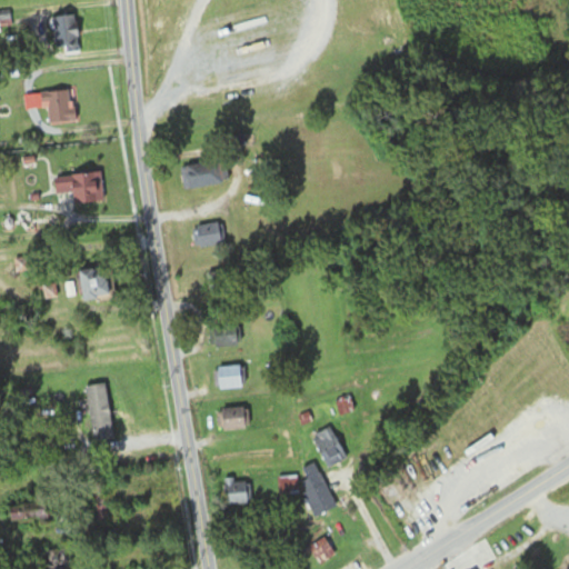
[(0,11),(0,26),(10,26),(10,12),(0,11)]
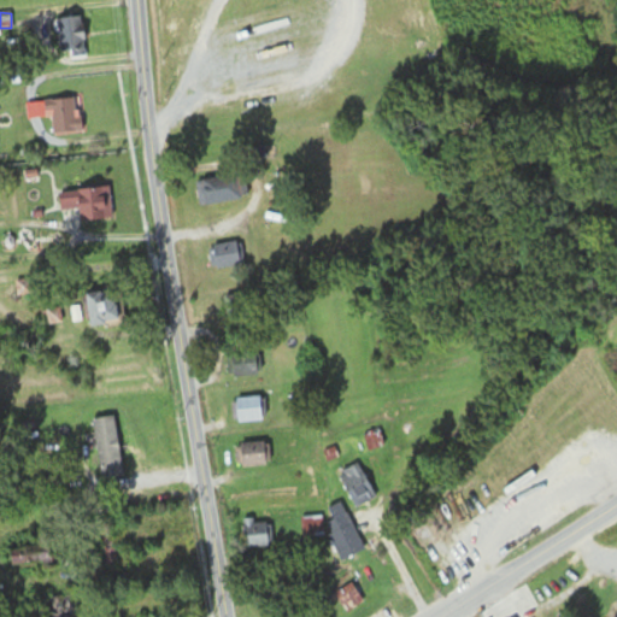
[(53,23),(65,62),(89,54),(77,16),(53,23)]
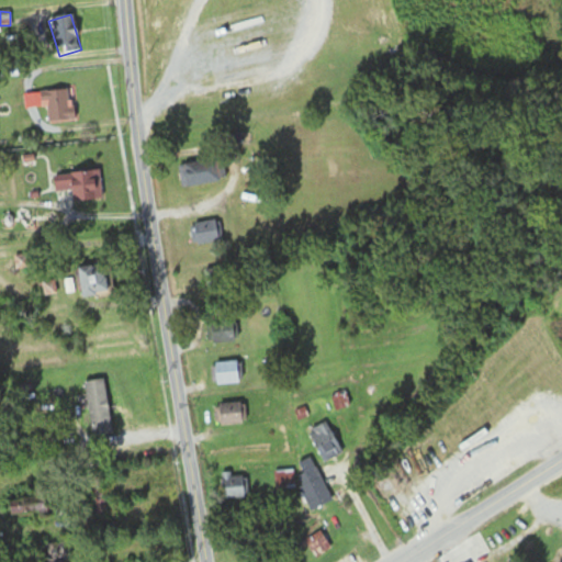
[(38,91),(42,124),(75,121),(71,89),(38,91)]
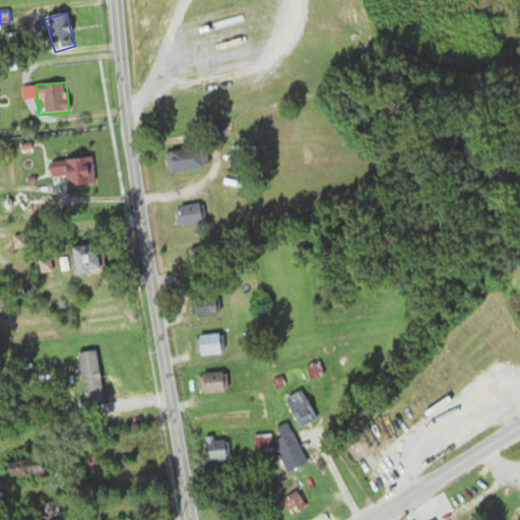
[(167,150),(167,171),(207,171),(207,150),(167,150)]
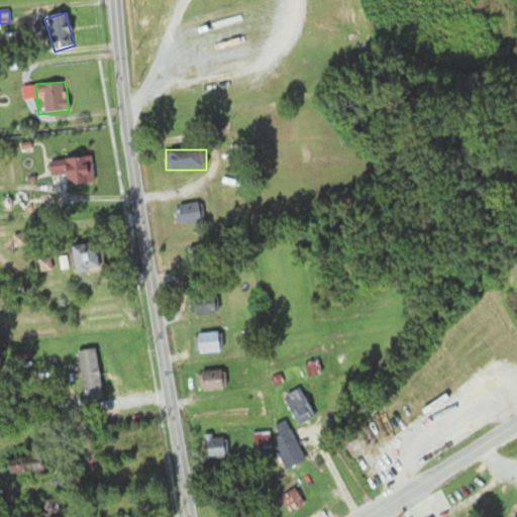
[(95,183),(92,157),(48,162),(50,177),(66,176),(68,186),(95,183)]
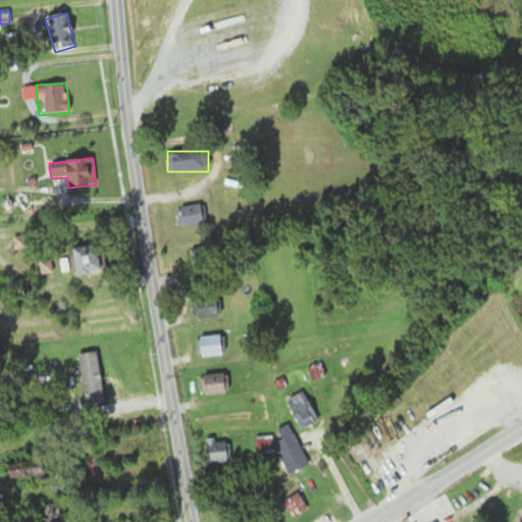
[(180,227),(204,223),(200,204),(176,209),(180,227)]
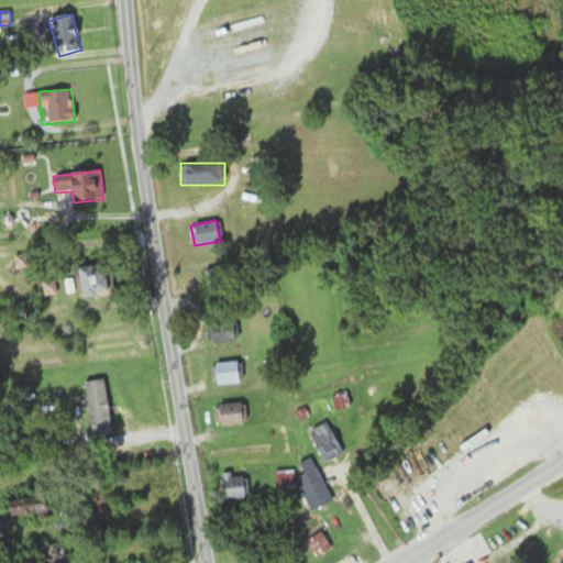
[(77,268),(79,297),(107,295),(105,266),(77,268)]
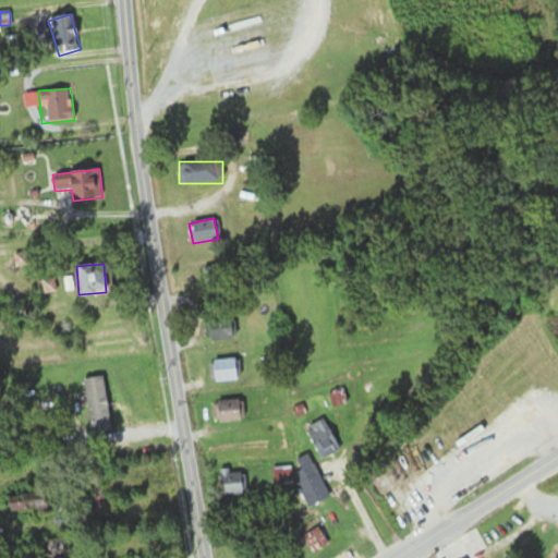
[(232,287),(232,267),(205,267),(205,287),(232,287)]
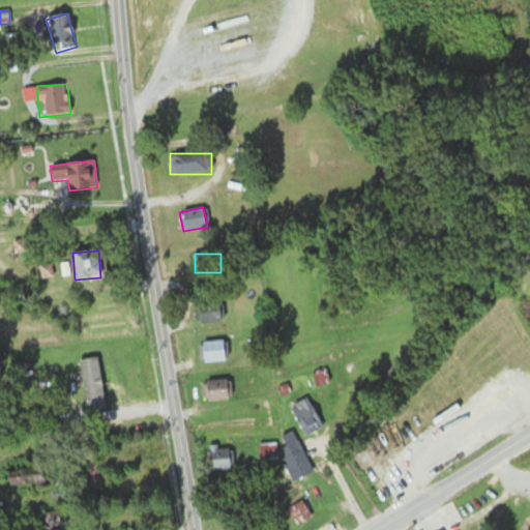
[(217,298),(195,302),(199,325),(222,321),(217,298)]
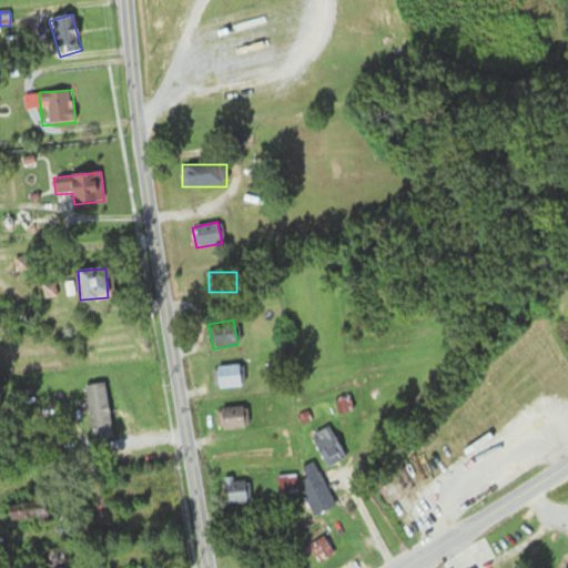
[(217,388),(240,388),(240,366),(217,366),(217,388)]
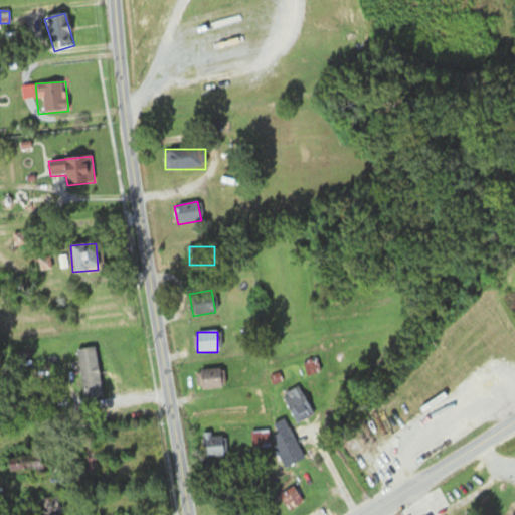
[(95,348),(76,350),(84,400),(103,397),(95,348)]
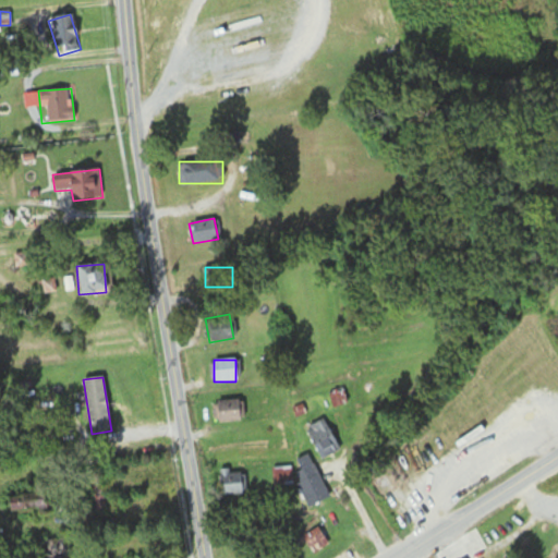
[(347,402),(341,389),(331,392),(336,407),(347,402)]
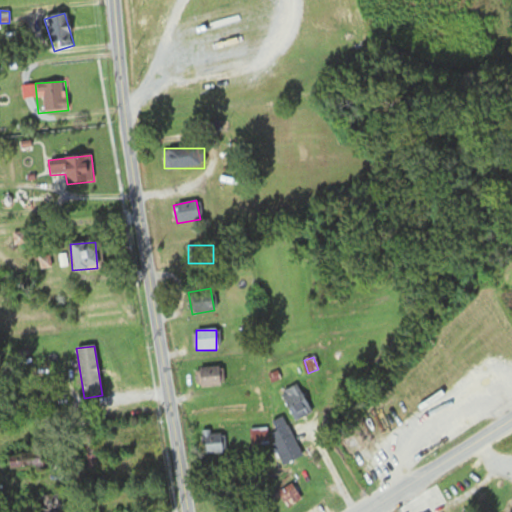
[(196,388),(220,387),(219,367),(195,368),(196,388)]
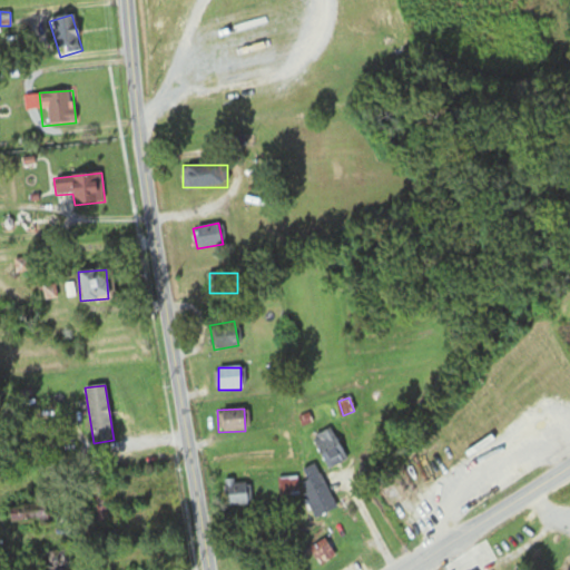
[(361,432),(369,449),(382,443),(373,426),(361,432)]
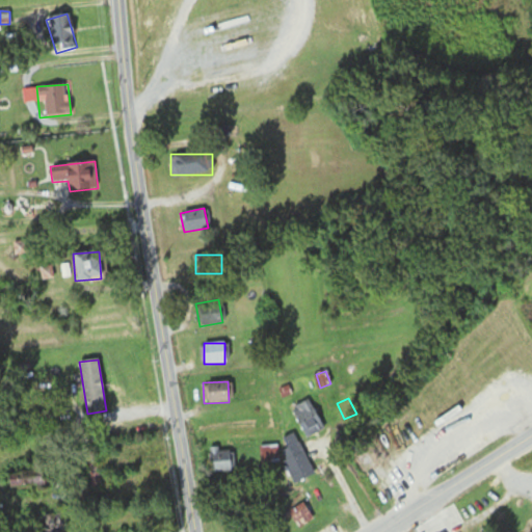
[(324,429),(310,399),(292,407),(306,437),(324,429)]
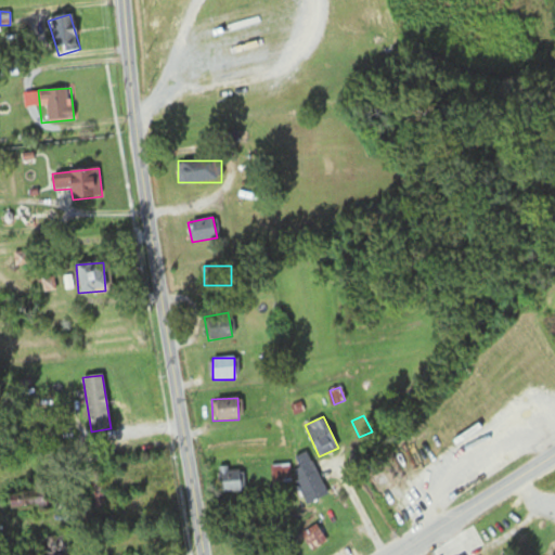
[(308,505),(328,494),(307,451),(295,457),(299,467),(292,472),(308,505)]
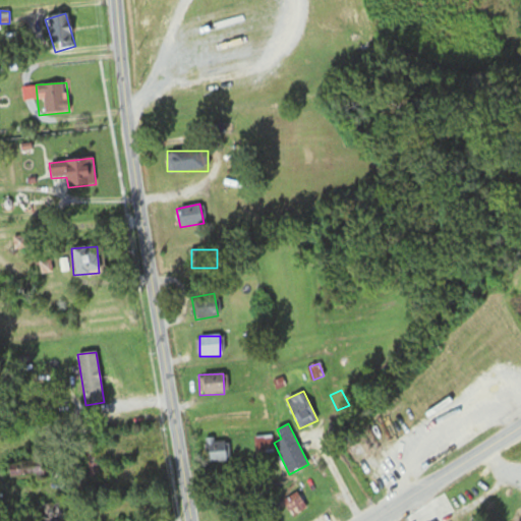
[(255,440),(257,454),(272,452),(271,445),(266,445),(264,438),(255,440)]
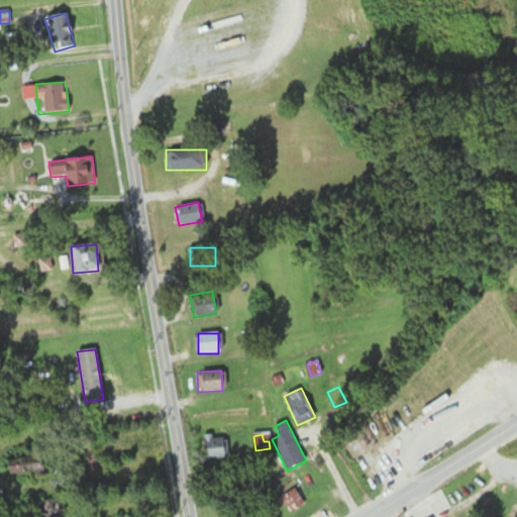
[(223,437),(204,437),(204,458),(223,458),(223,437)]
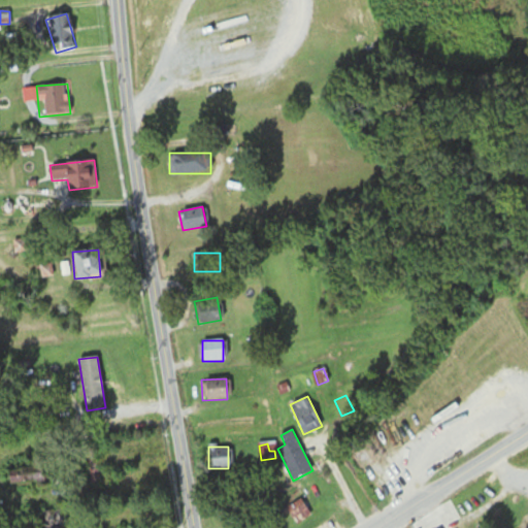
[(40,487),(40,469),(9,469),(9,487),(40,487)]
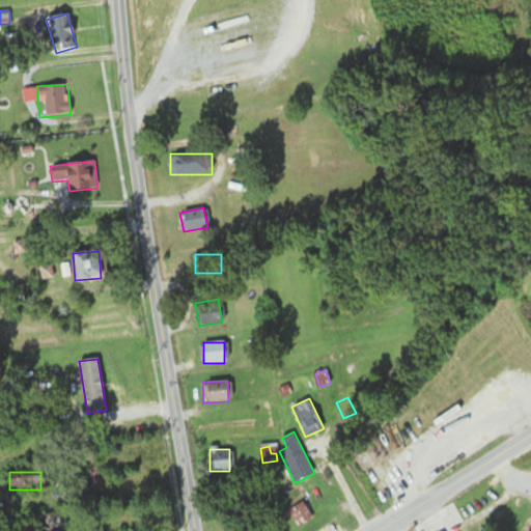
[(94,485),(101,483),(98,474),(91,476),(94,485)]
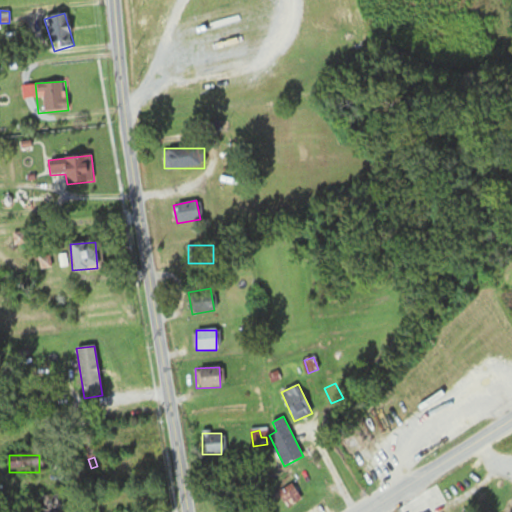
[(278,493),(289,508),(301,499),(291,484),(278,493)]
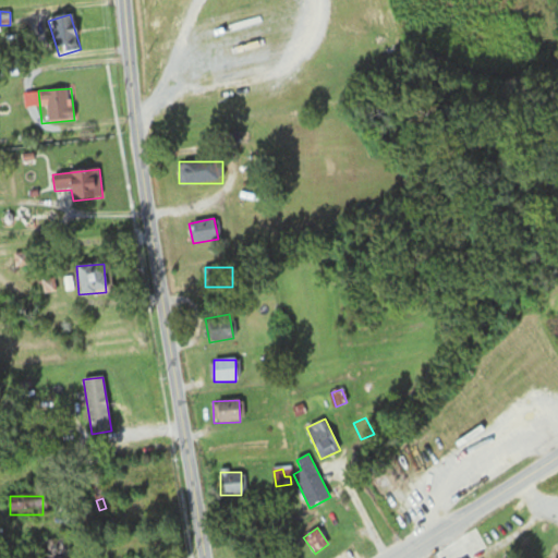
[(45,542),(43,557),(57,557),(57,556),(62,557),(63,543),(45,542)]
